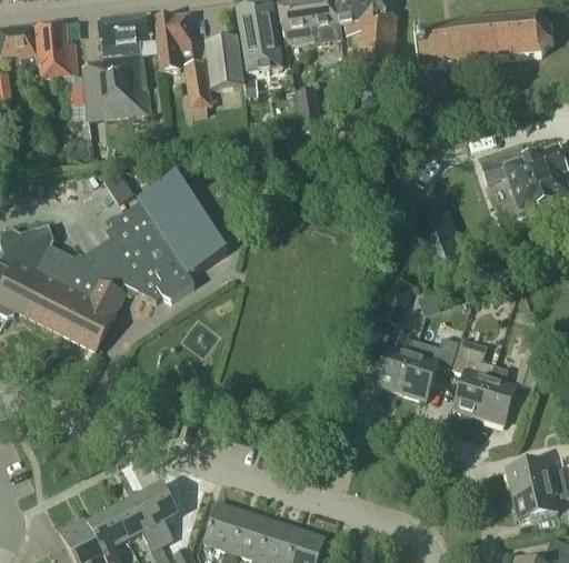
[(301,0),(277,3),(285,42),(290,41),(290,43),(316,40),(316,43),(341,40),(339,23),(336,0),(301,0)]
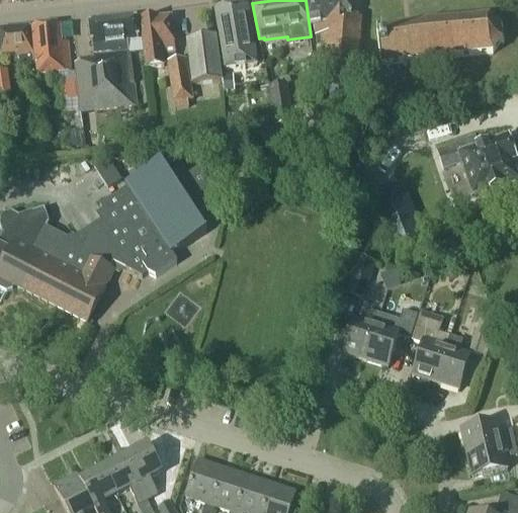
[(306,0),(309,21),(312,21),(313,32),(315,32),(321,77),(357,73),(359,14),(350,15),(348,0),(306,0)]
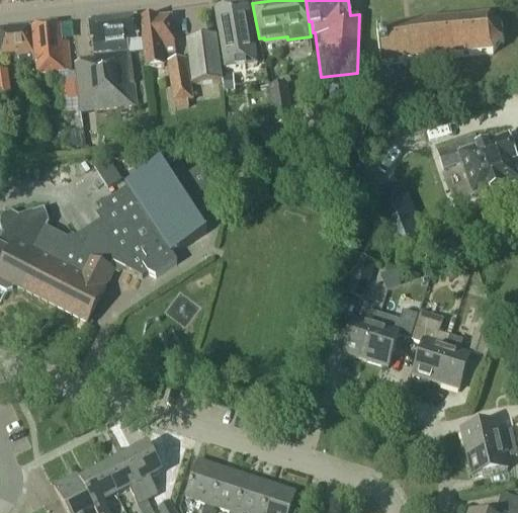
[(223,64),(255,60),(247,2),(214,6),(223,64)]
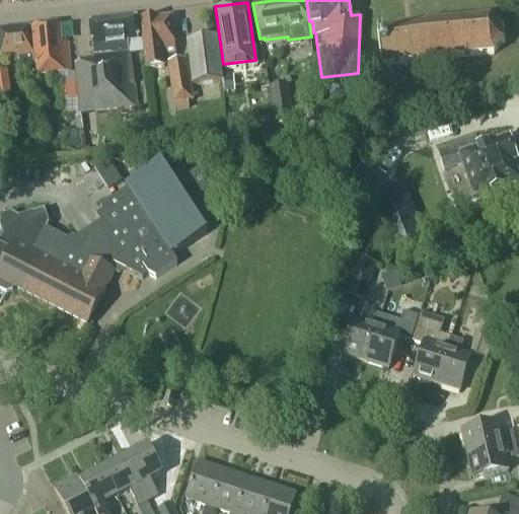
[(87,17),(92,56),(74,58),(80,109),(137,102),(131,49),(138,48),(134,12),(87,17)]
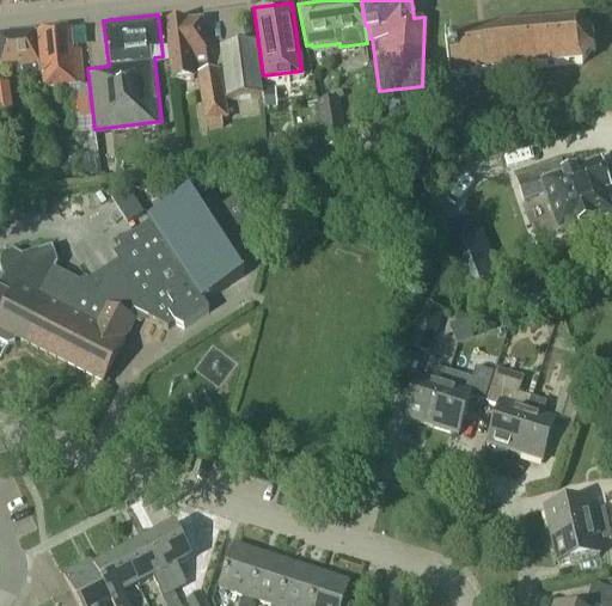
[(220,114),(226,112),(219,66),(206,68),(204,60),(207,60),(201,16),(185,18),(185,17),(164,19),(172,77),(193,74),(193,71),(197,69),(204,124),(221,122),(220,114)]
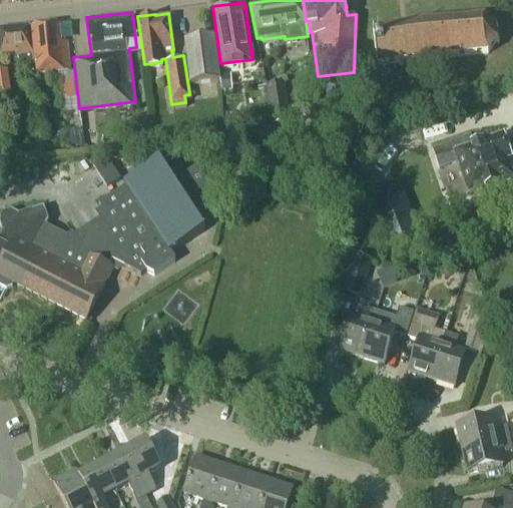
[(487,49),(496,37),(494,23),(484,13),(459,15),(418,19),(367,28),(376,62),(399,58),(419,55),(449,52),(487,49)]
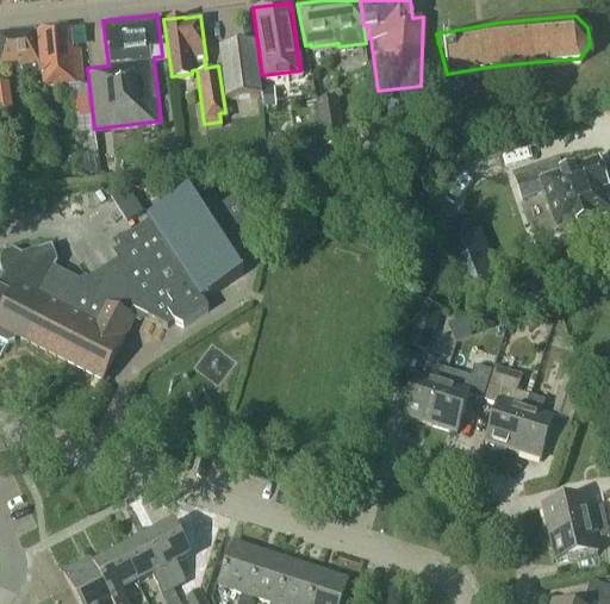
[(69,24),(36,26),(39,63),(41,78),(42,83),(82,80),(79,45),(72,45),(69,24)]
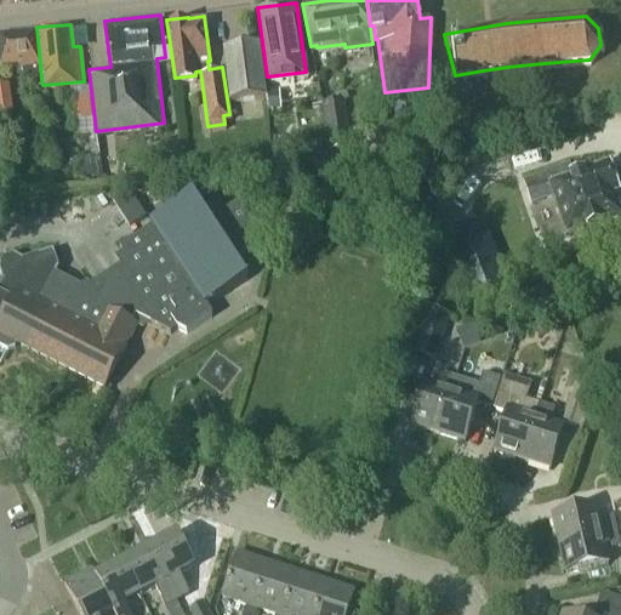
[(24,80),(41,79),(40,64),(36,27),(0,30),(0,67),(0,68),(22,67),(24,80)]
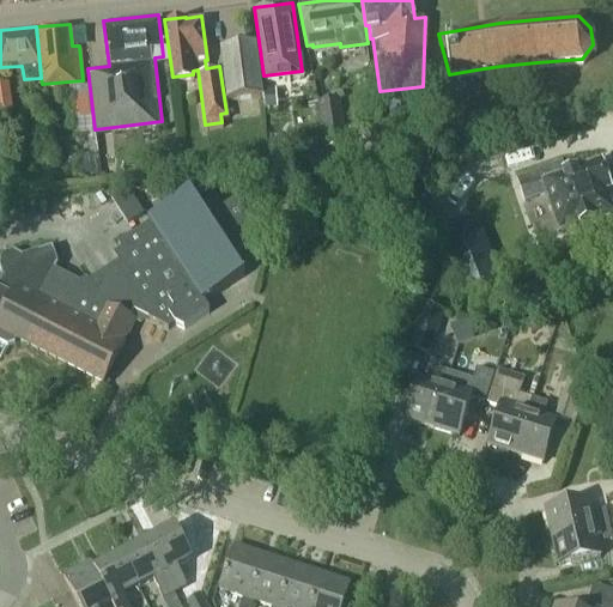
[(256,37),(220,42),(228,96),(263,91),(256,37)]
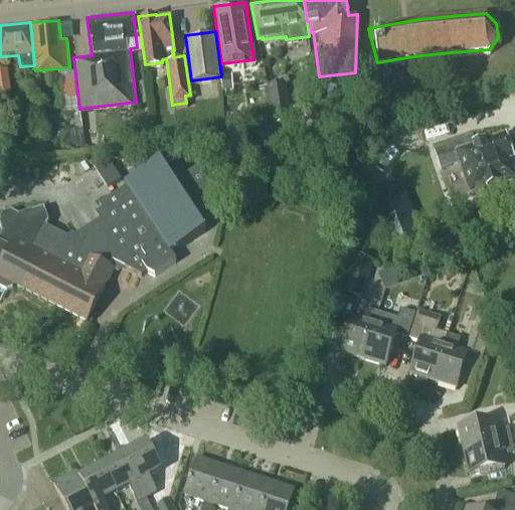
[(13,63),(0,64),(0,90),(15,90),(13,63)]
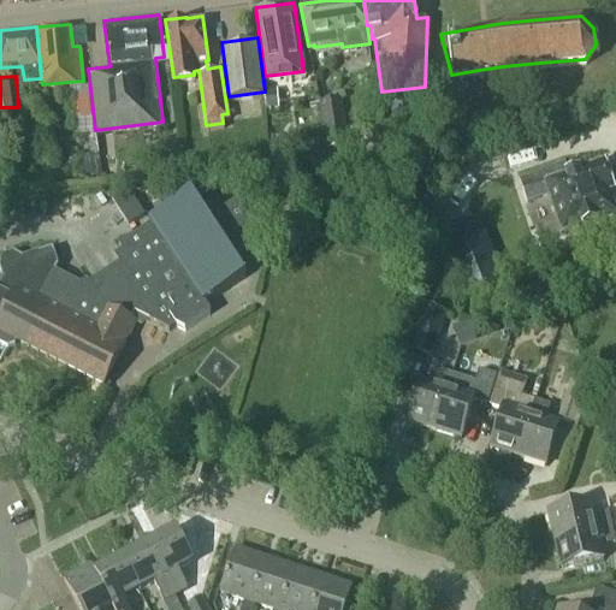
[(320,98),(327,146),(348,143),(341,94),(320,98)]
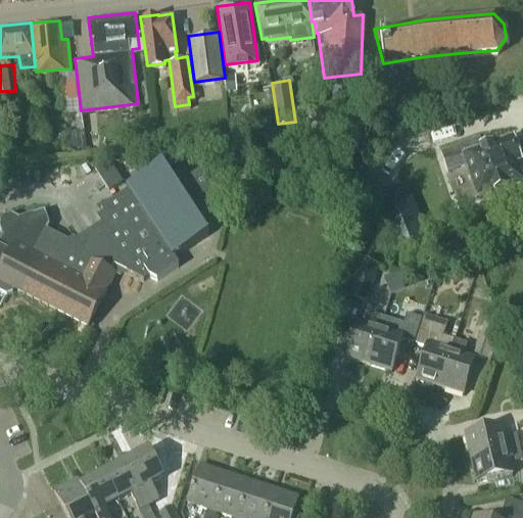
[(65,135),(66,150),(85,148),(83,128),(74,129),(75,134),(65,135)]
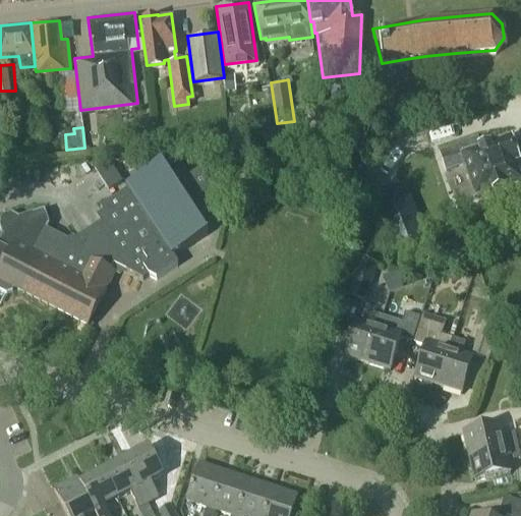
[(475,192),(519,177),(513,160),(516,159),(509,136),(478,148),(475,137),(458,144),(458,145),(440,151),(445,166),(464,159),(475,192)]
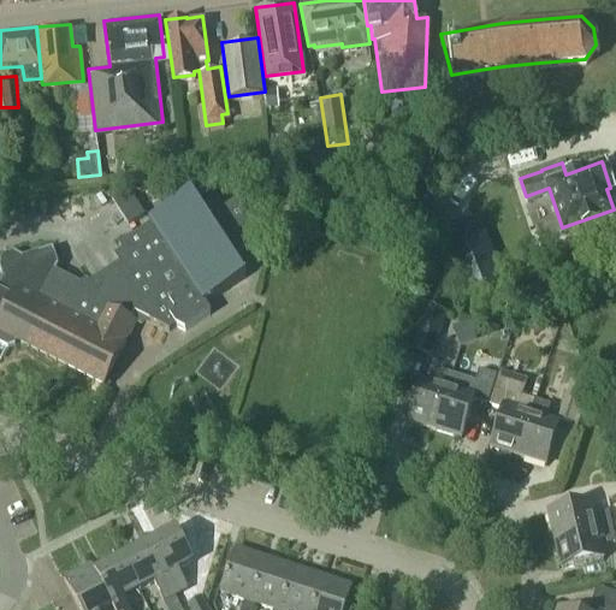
[(113,197),(129,220),(144,211),(129,187),(113,197)]
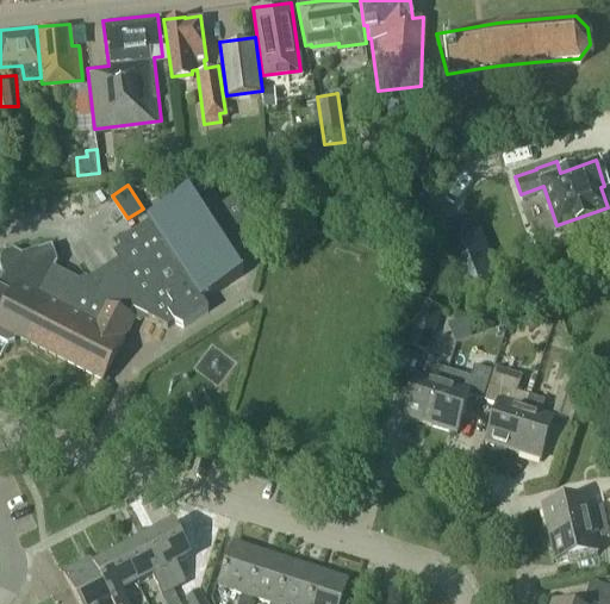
[(78,275),(54,263),(56,259),(51,241),(22,250),(13,246),(2,249),(0,253),(0,267),(0,269),(5,272),(0,280),(0,335),(6,338),(18,334),(103,377),(125,331),(124,330),(132,313),(128,312),(131,304),(166,322),(173,317),(182,322),(207,305),(201,297),(242,269),(229,249),(243,238),(234,224),(248,216),(234,193),(219,203),(212,192),(198,201),(188,187),(147,215),(149,217),(117,238),(119,243),(112,248),(117,256),(89,274),(85,272),(78,275)]
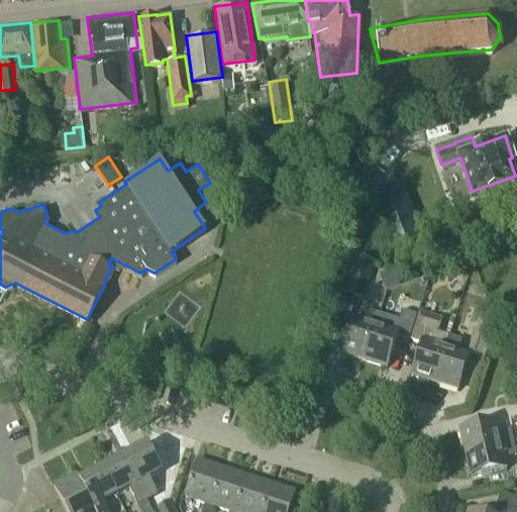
[(389,252),(421,239),(399,180),(366,193),(389,252)]
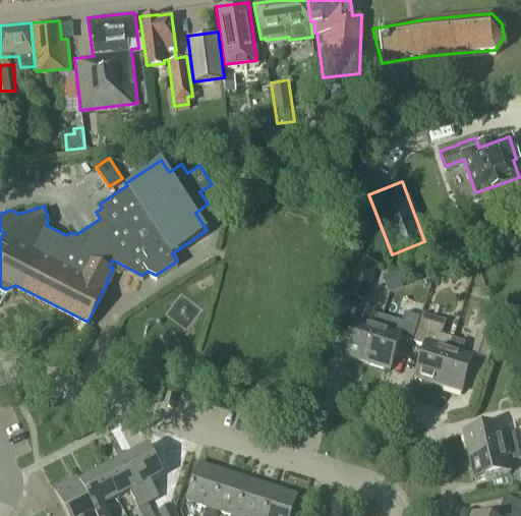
[(365,299),(378,260),(351,251),(339,291),(365,299)]
